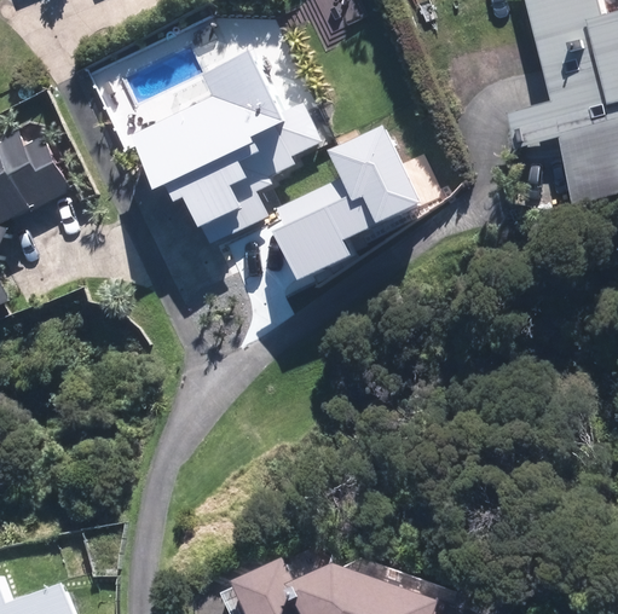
[(617,10),(605,13),(600,0),(525,0),(548,100),(506,110),(514,148),(556,138),(573,207),(617,196),(617,10)]
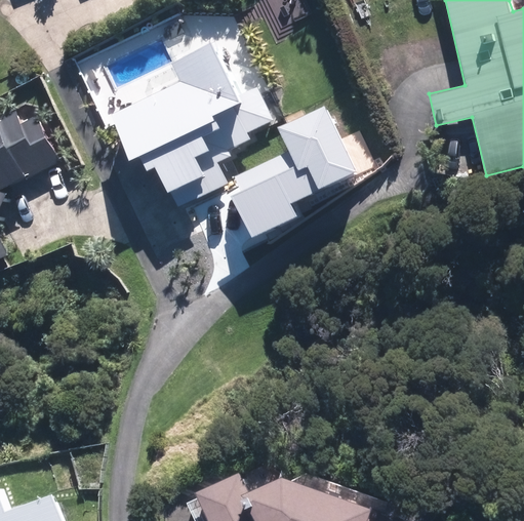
[(251,138),(248,129),(266,123),(238,47),(177,69),(186,90),(114,119),(138,183),(158,175),(175,206),(226,178),(211,154),(251,138)]
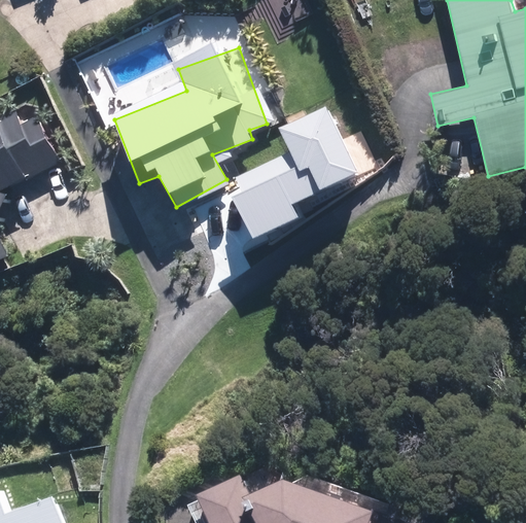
[(32,118),(25,105),(0,118),(0,260),(21,250),(5,223),(11,220),(10,217),(21,220),(30,188),(20,185),(50,172),(48,169),(70,157),(44,111),(32,118)]
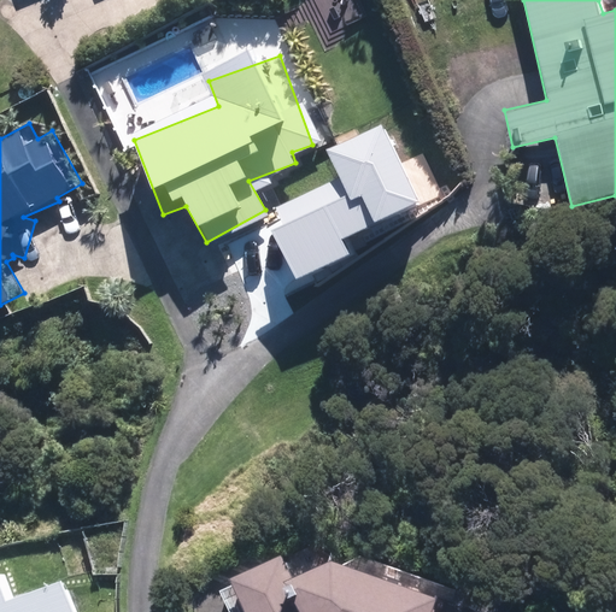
[(294,581),(281,554),(230,580),(246,611),(485,611),(434,594),(434,598),(333,564),(294,581)]
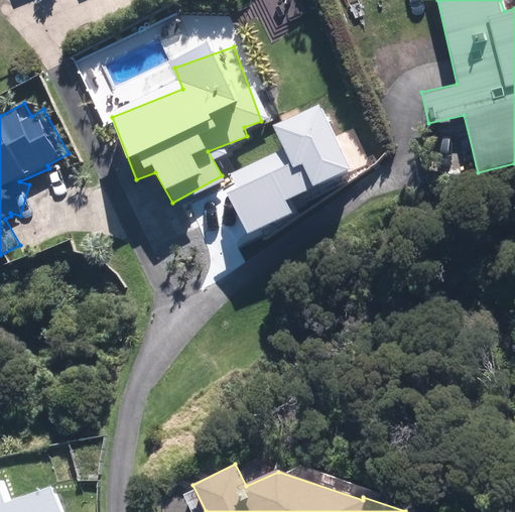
[(0,511),(91,511),(81,480),(37,495),(27,466),(0,475),(0,511)]
